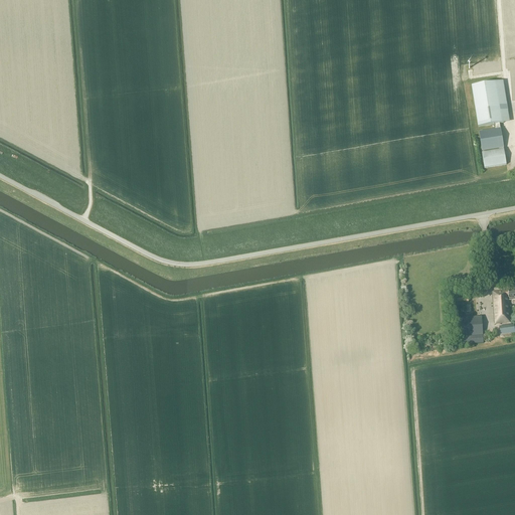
[(478,128),(510,123),(503,81),(472,87),(478,128)]
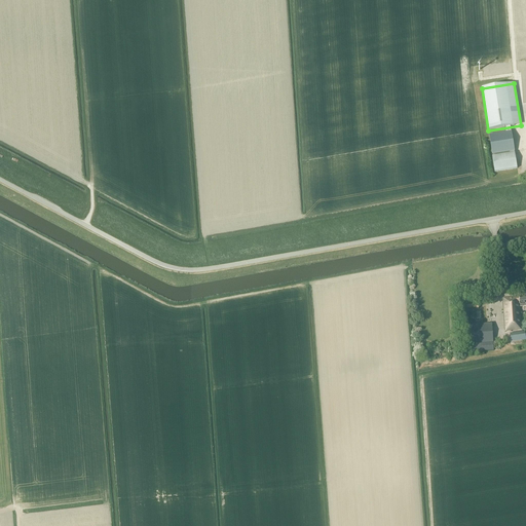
[(510,152),(514,151),(511,132),(489,135),(492,154),(510,152)]
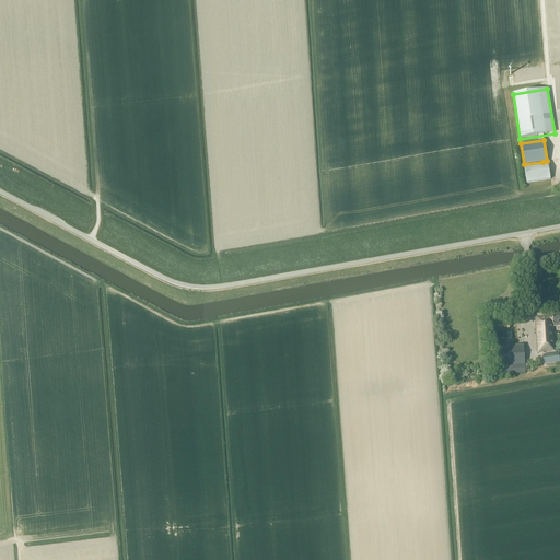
[(526,183),(550,179),(547,161),(543,162),(543,163),(524,166),(526,183)]
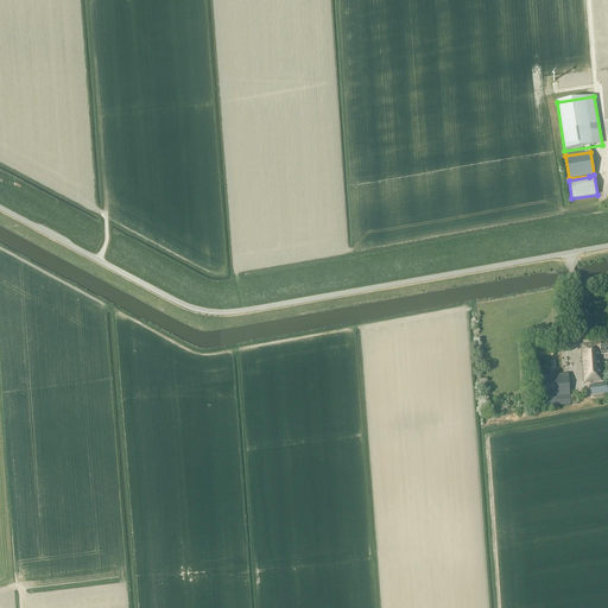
[(607,340),(607,342),(600,343),(600,342),(581,344),(583,384),(602,381),(601,355),(607,354),(607,340)]
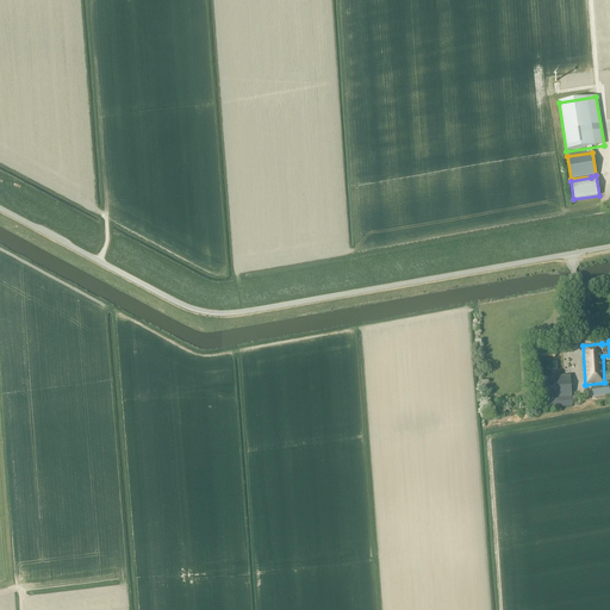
[(572,397),(571,386),(571,375),(541,378),(542,399),(543,409),(572,406),(572,397)]
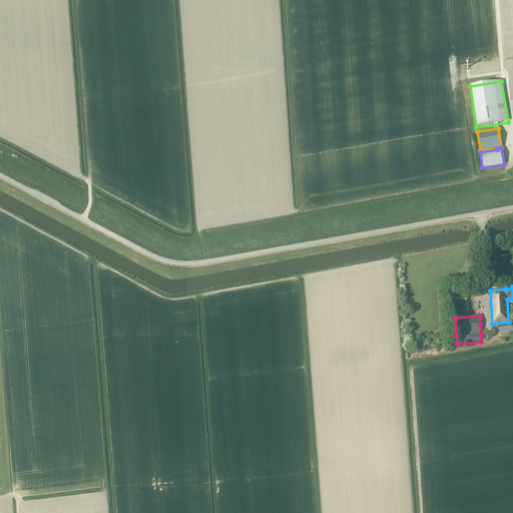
[(512,332),(512,329),(512,324),(497,326),(498,334),(512,332)]
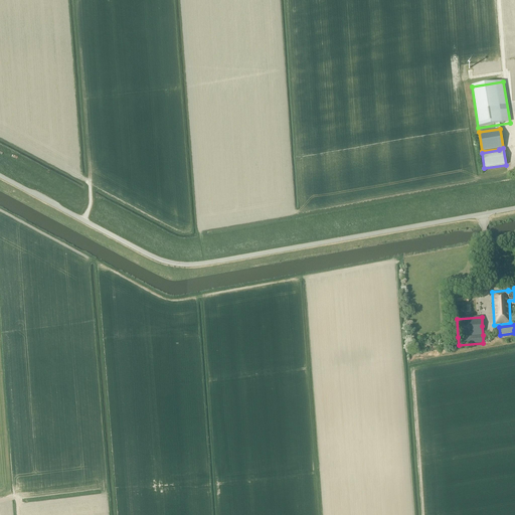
All buildings are outlined.
